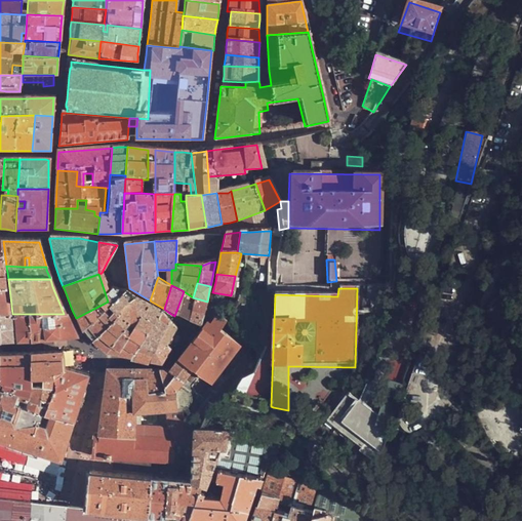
[(0,318),(8,318),(5,291),(0,291),(0,318)]
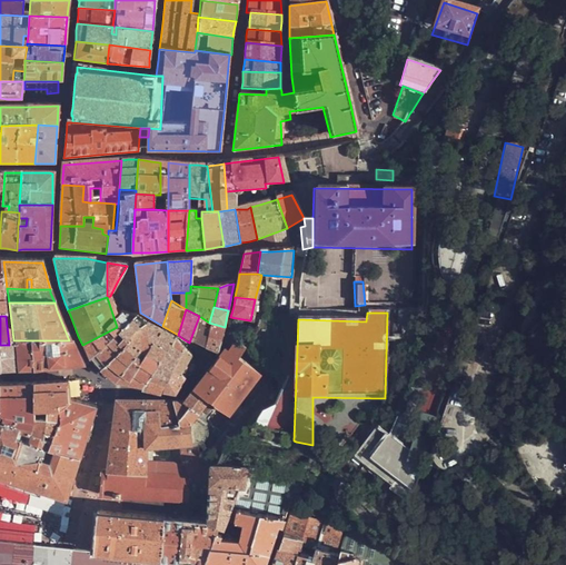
[(192,344),(202,350),(209,323),(199,316),(189,343),(192,344)]
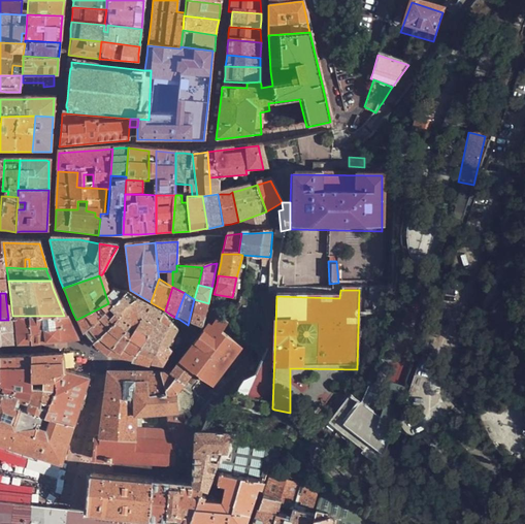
[(134,300),(125,295),(108,303),(76,320),(78,327),(81,332),(134,300)]
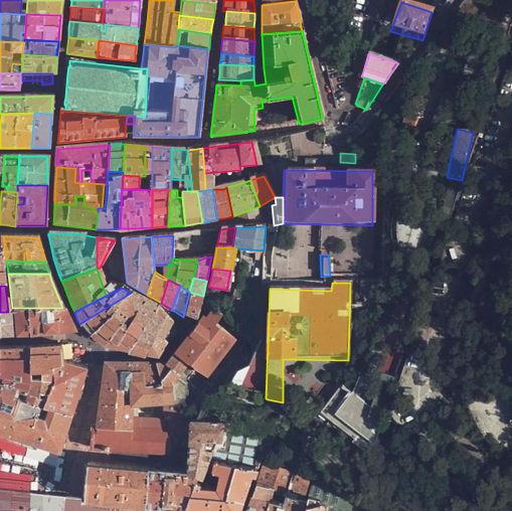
[(195,315),(203,296),(189,292),(183,317),(187,320),(192,323),(195,315)]
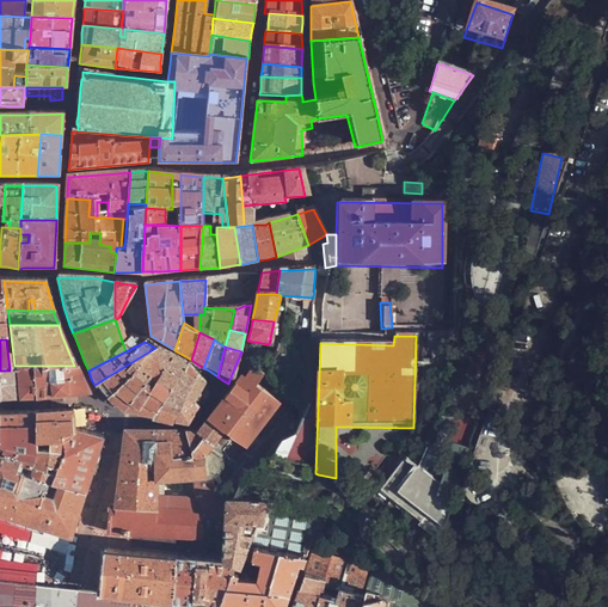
[(163,353),(155,348),(94,385),(97,388),(99,392),(105,399),(117,408),(123,412),(148,417),(184,365),(171,357),(163,353)]
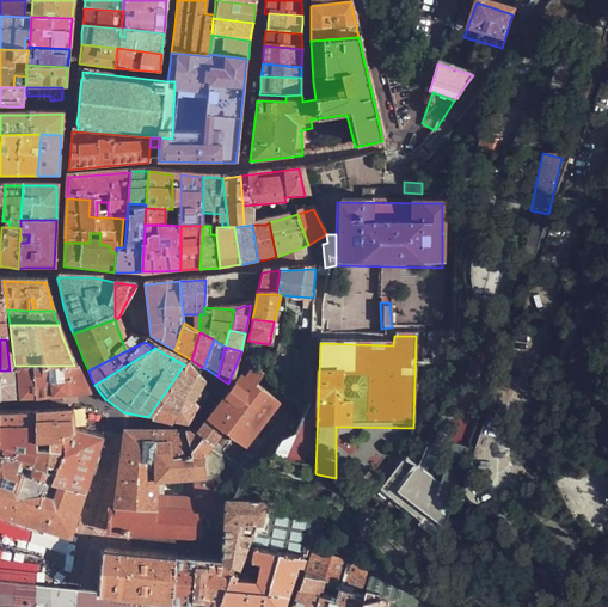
[(190,371),(184,365),(148,417),(160,420),(171,422),(182,403),(196,376),(190,371)]
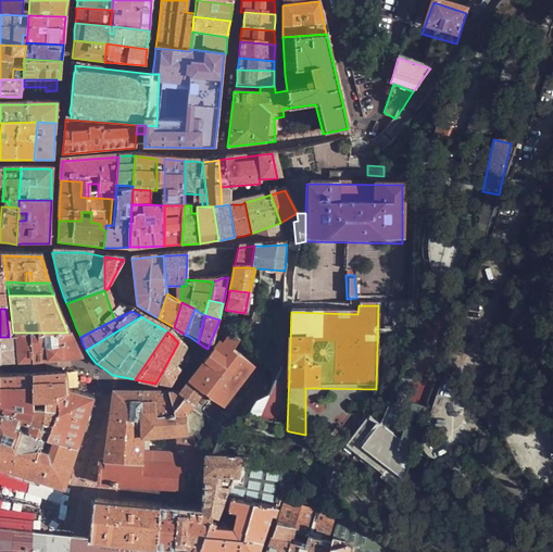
[(79,356),(67,333),(13,333),(17,363),(48,361),(61,359),(79,356)]
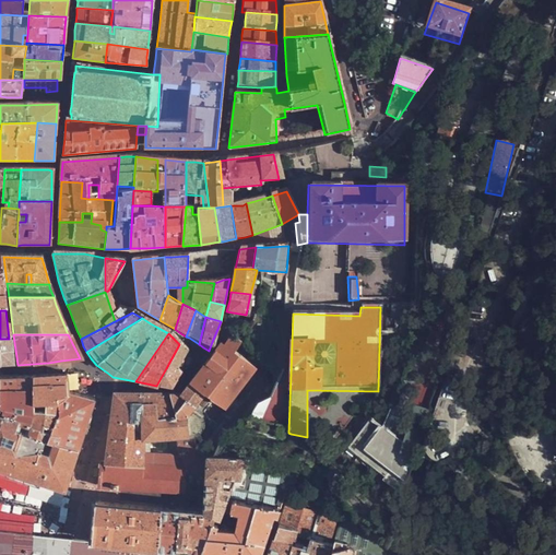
[(4,366),(13,365),(9,339),(0,339),(0,366),(4,366)]
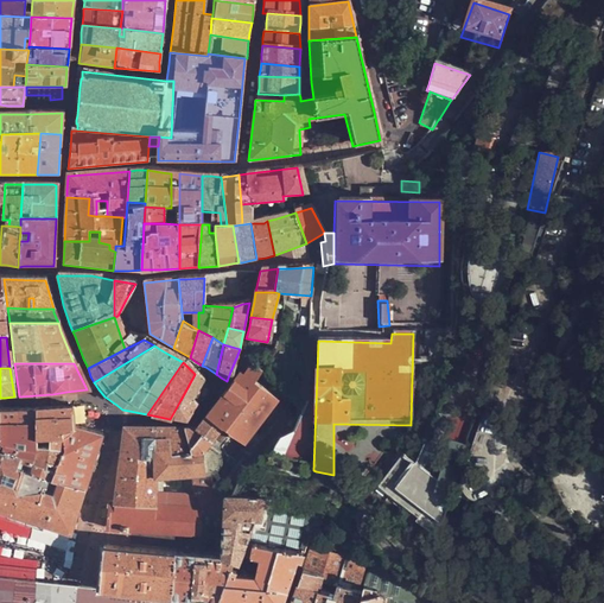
[(243,379),(239,375),(233,383),(228,389),(217,404),(204,419),(246,452),(254,442),(249,436),(275,402),(253,386),(261,374),(252,368),(243,379)]
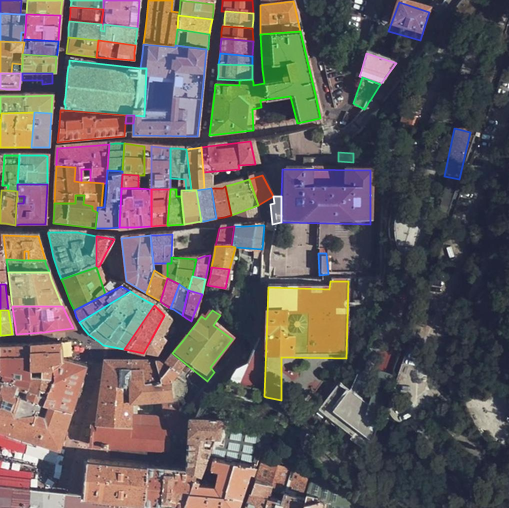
[(170,321),(164,315),(152,337),(163,343),(165,345),(168,346),(180,329),(170,321)]
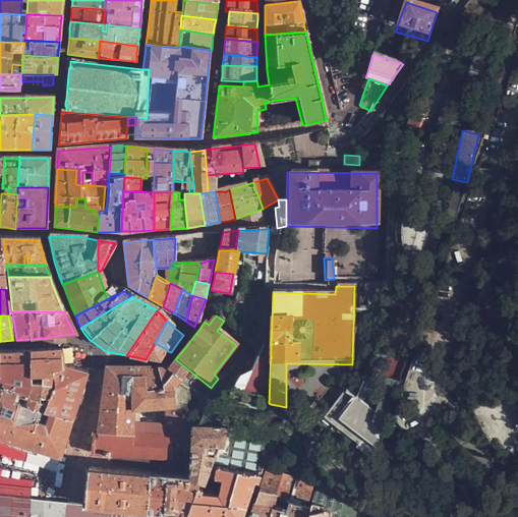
[(166,349),(155,343),(146,359),(153,360),(159,361),(166,349)]
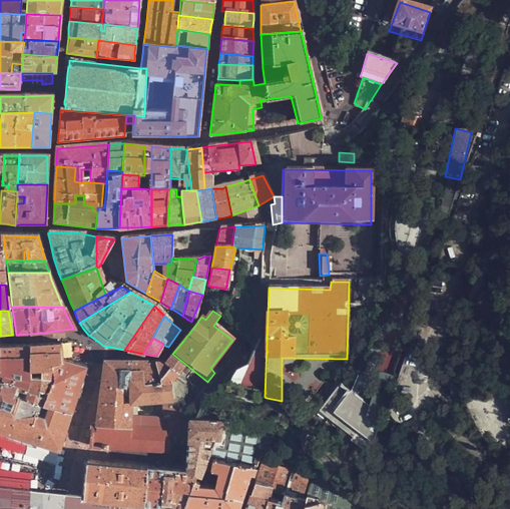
[(22,394),(30,394),(33,379),(33,378),(32,372),(29,347),(9,348),(0,348),(0,378),(22,382),(22,394)]
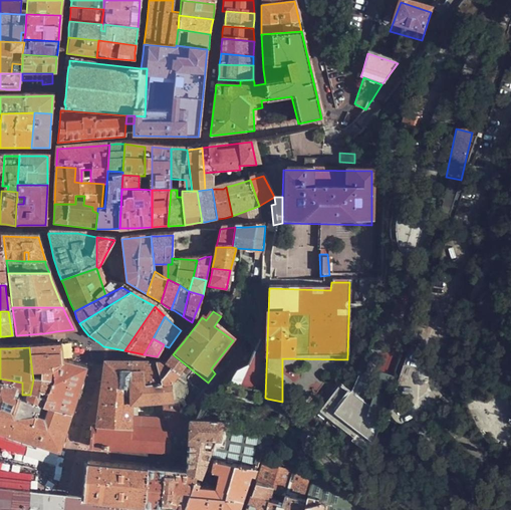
[(43,347),(29,347),(32,372),(44,372),(44,378),(33,378),(33,379),(30,395),(22,395),(22,400),(47,408),(55,380),(53,363),(60,362),(59,360),(58,347),(43,347)]
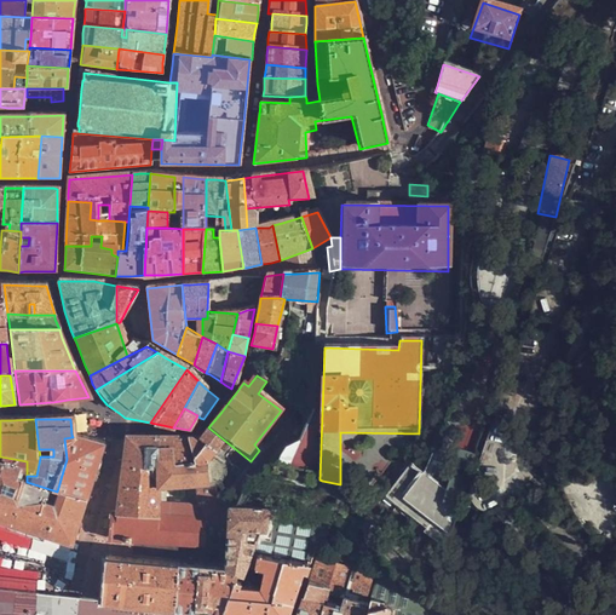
[(251,461),(208,427),(199,440),(190,440),(124,438),(121,460),(116,512),(116,513),(156,518),(159,505),(160,490),(197,492),(196,507),(199,507),(214,509),(216,499),(217,495),(224,494),(251,461)]
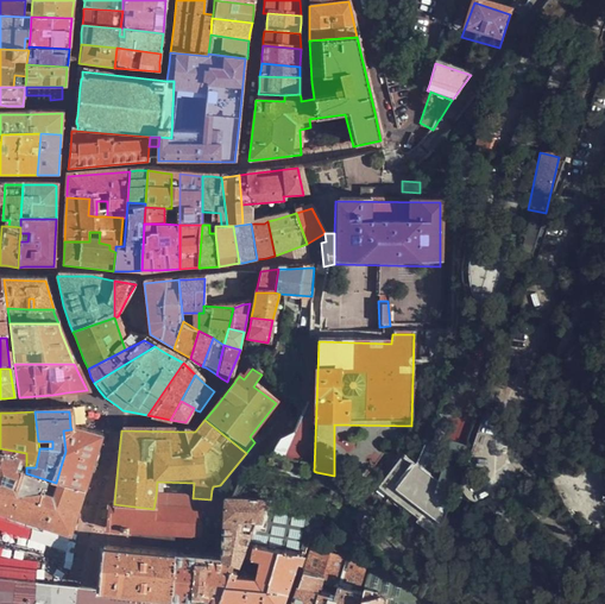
[(77,432),(71,429),(63,431),(65,451),(56,483),(84,492),(86,486),(101,438),(94,435),(77,432)]
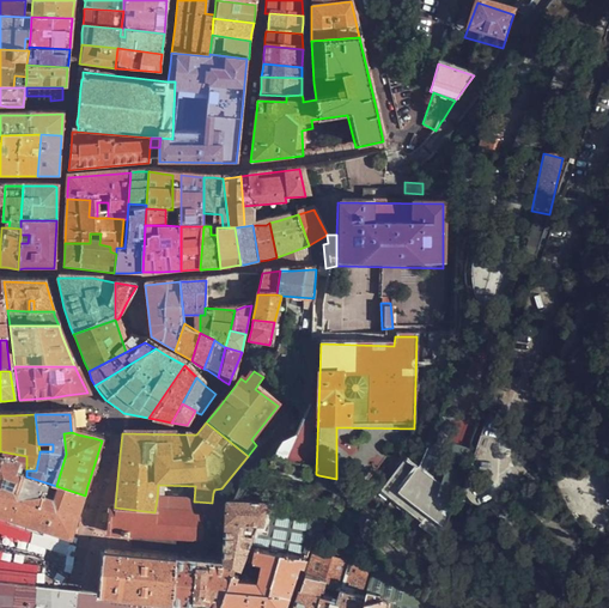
[(0,516),(69,539),(85,496),(56,486),(26,476),(26,470),(26,456),(0,451),(0,516)]
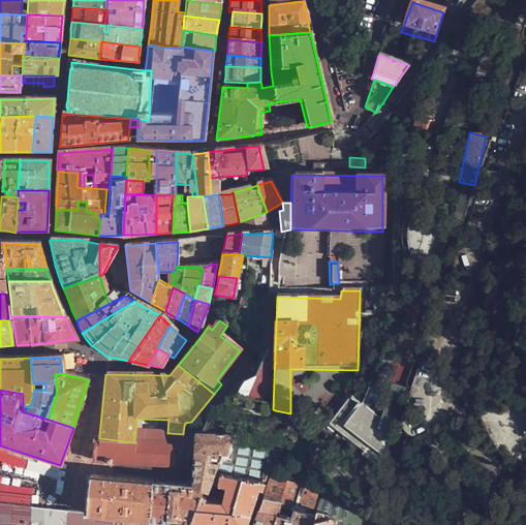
[(379,467),(401,402),(388,397),(384,402),(379,420),(349,397),(328,424),(358,448),(357,450),(379,467)]
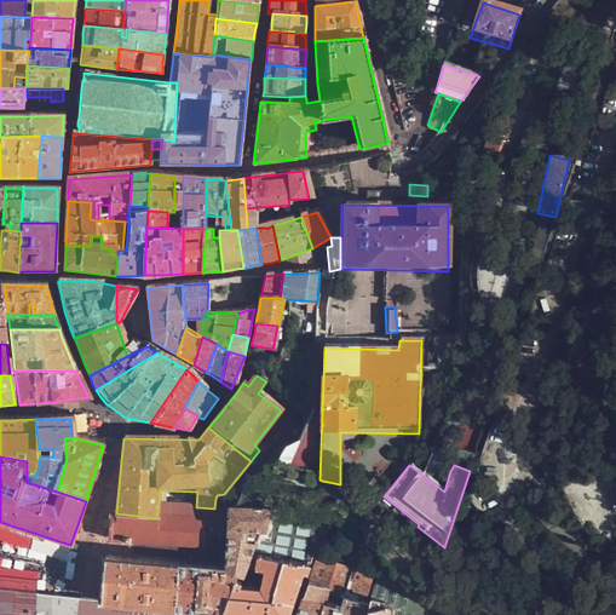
[(205,523),(202,550),(212,551),(224,551),(228,510),(225,506),(223,504),(220,503),(216,499),(214,509),(199,507),(205,523)]
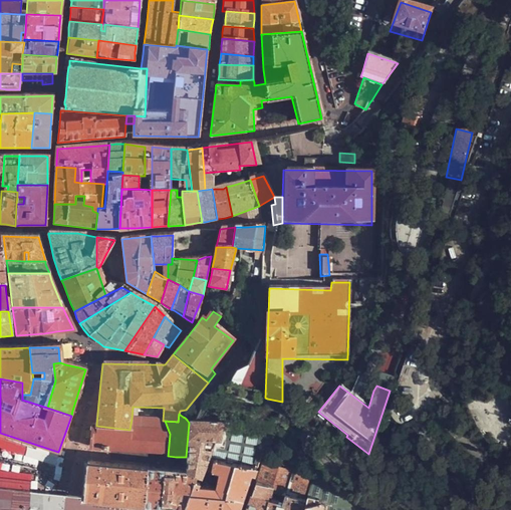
[(196,489),(183,488),(182,508),(188,509),(236,509),(247,476),(250,476),(267,435),(223,415),(222,423),(219,441),(214,440),(196,489)]
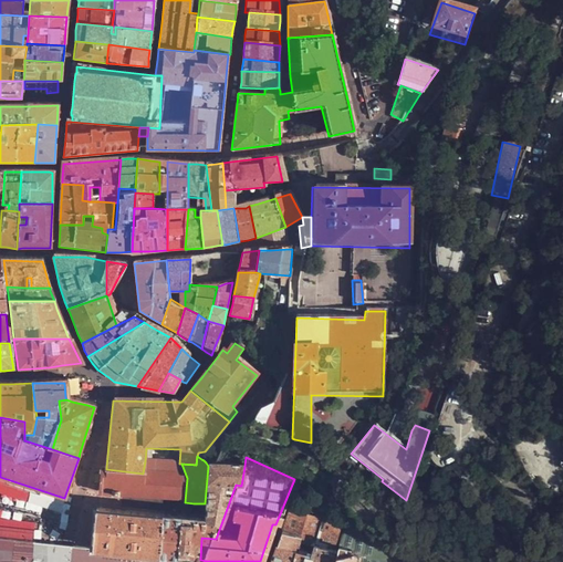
[(143,474),(106,469),(104,469),(98,469),(96,496),(176,501),(185,502),(187,478),(181,464),(179,464),(145,461),(143,474)]
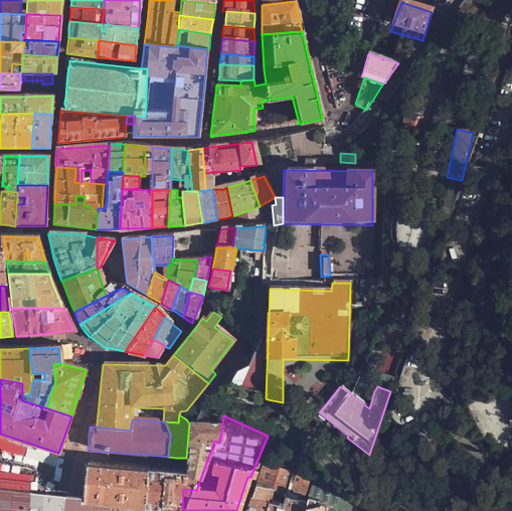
[(189,423),(186,458),(185,466),(185,474),(183,489),(196,490),(214,441),(219,442),(222,423),(194,419),(189,423)]
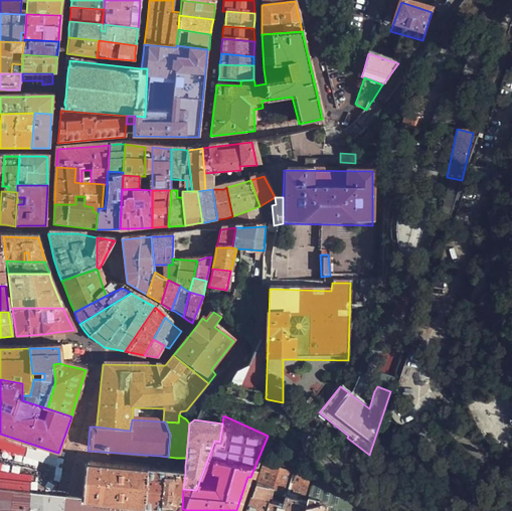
[(63,499),(62,510),(142,510),(147,471),(86,465),(84,474),(81,500),(63,499)]
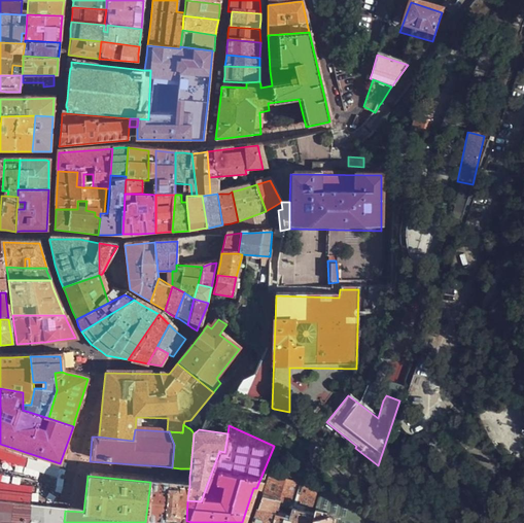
[(316,521),(321,482),(314,477),(303,513),(285,507),(291,486),(268,478),(251,522),(311,522),(312,520),(316,521)]
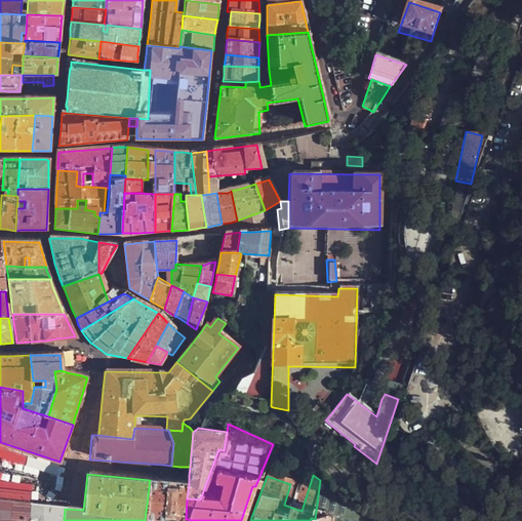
[(187,498),(189,483),(166,481),(150,480),(145,520),(186,520),(186,519),(187,498)]
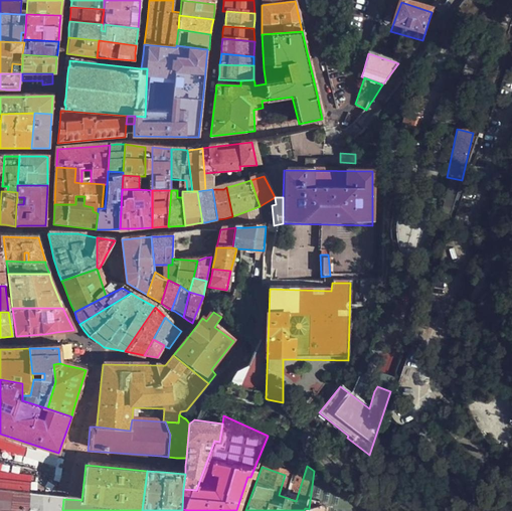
[(363,510),(314,471),(309,509),(305,508),(304,510),(363,510)]
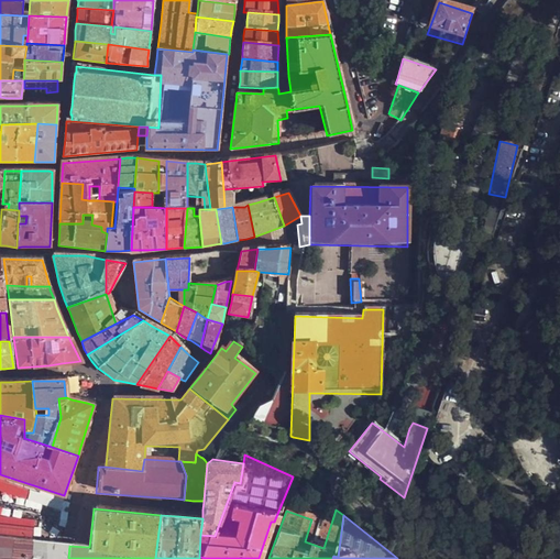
[(30,558),(32,543),(11,540),(0,538),(0,558),(30,558)]
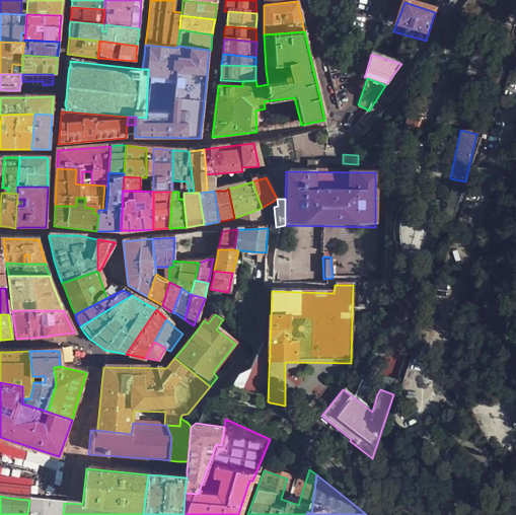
[(29,500),(27,514),(63,514),(64,503),(56,502),(29,500)]
